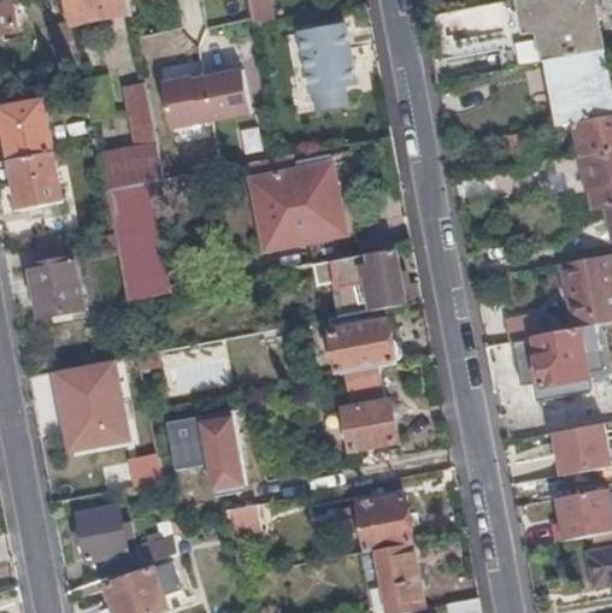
[(0,33),(16,30),(10,0),(0,0),(0,33)]
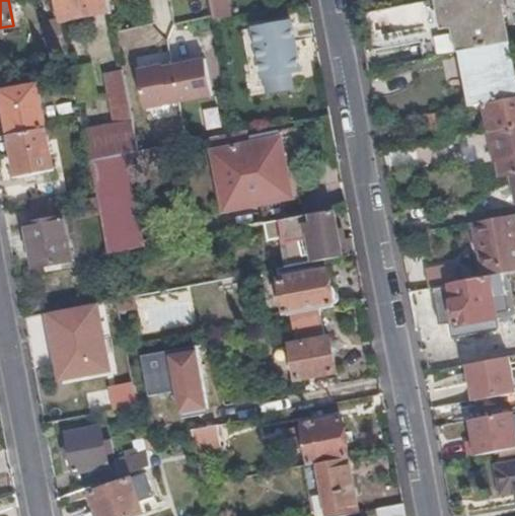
[(56,0),(59,18),(60,22),(109,11),(107,0),(56,0)]
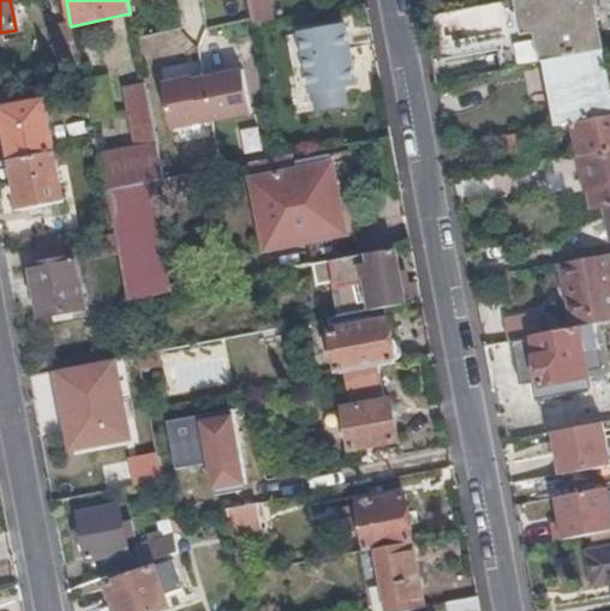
[(245,0),(250,25),(271,22),(268,0),(245,0)]
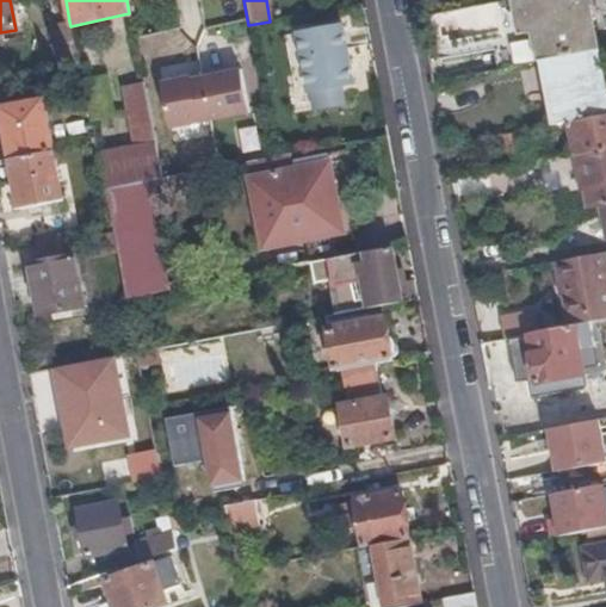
[(495,29),(492,0),(430,10),(433,37),(495,29)]
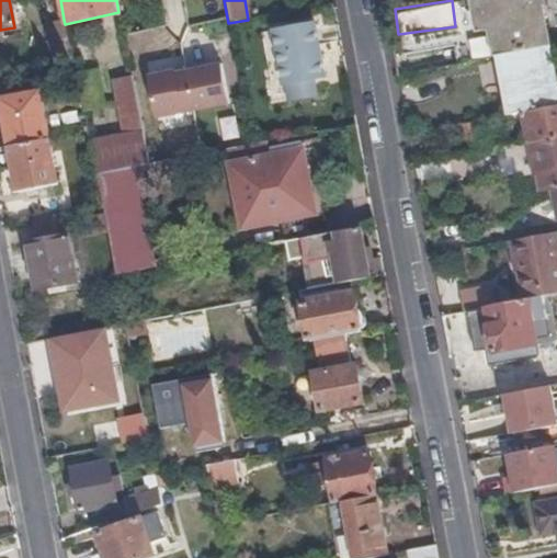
[(500,55),(548,46),(540,0),(473,0),(477,27),(490,25),(496,56),(500,55)]
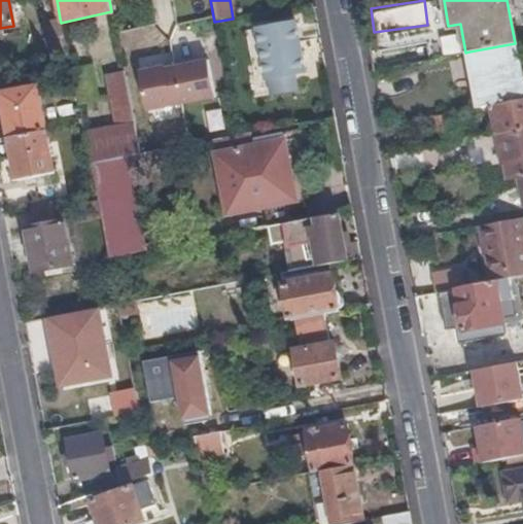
[(61,23),(60,19),(41,22),(47,53),(66,48),(61,23)]
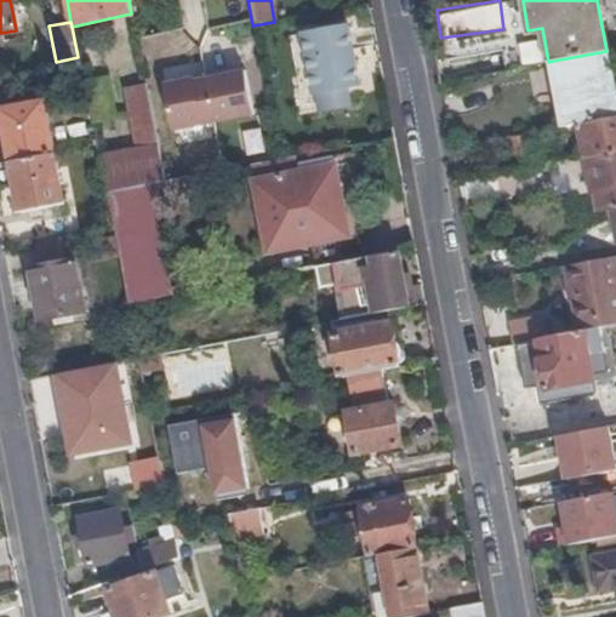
[(358,84),(346,26),(301,34),(313,92),(358,84)]
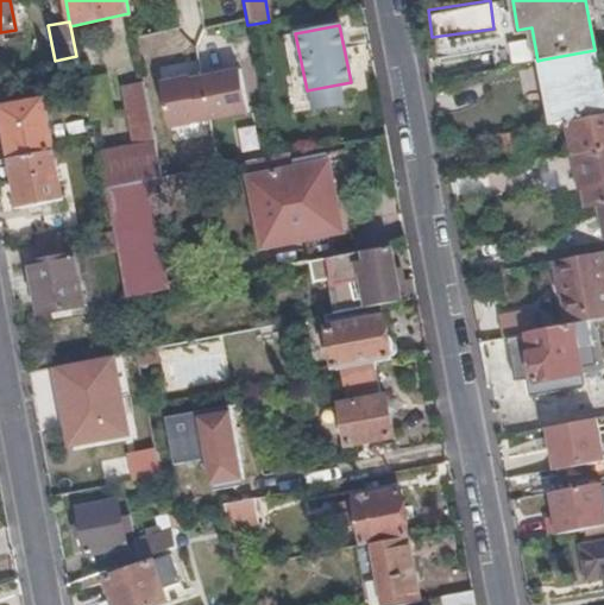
[(603,114),(603,106),(595,50),(542,60),(554,124),(572,121),(603,114)]
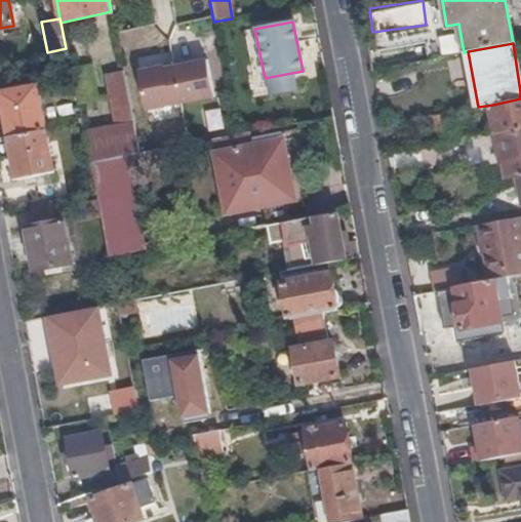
[(464,52),(462,52),(473,108),(478,107),(468,51),(464,52)]
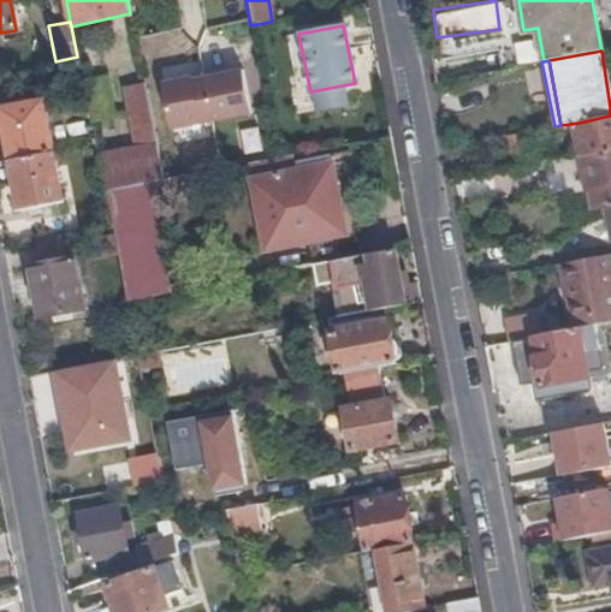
[(170,128),(249,113),(241,70),(193,79),(191,77),(161,83),(170,128)]
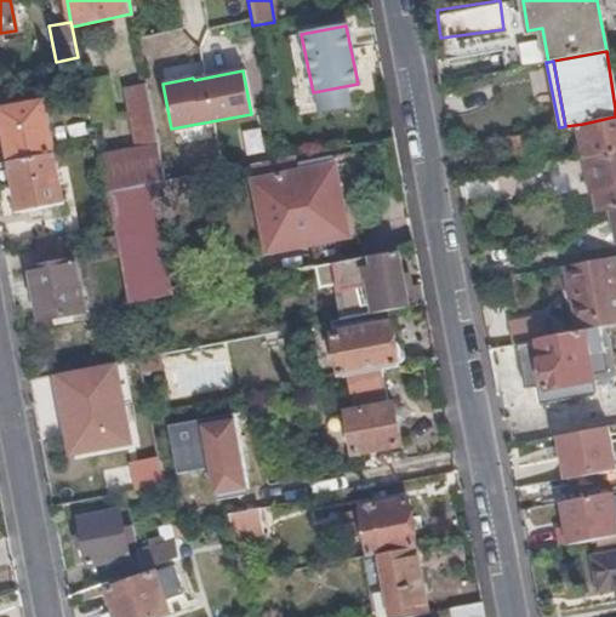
[(163,181),(144,83),(123,87),(135,149),(98,156),(106,192),(144,184),(163,181)]
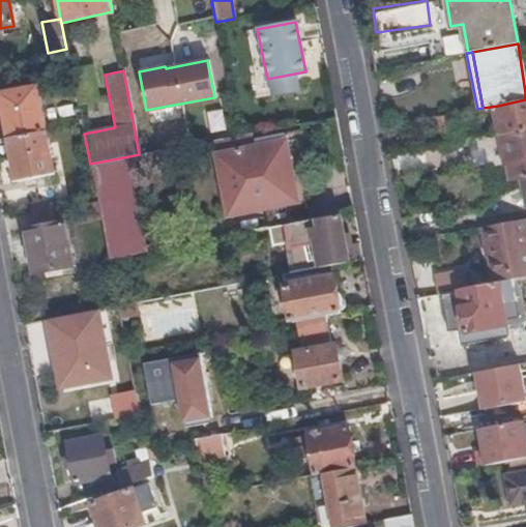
[(0,93),(9,137),(45,129),(36,86),(0,93)]
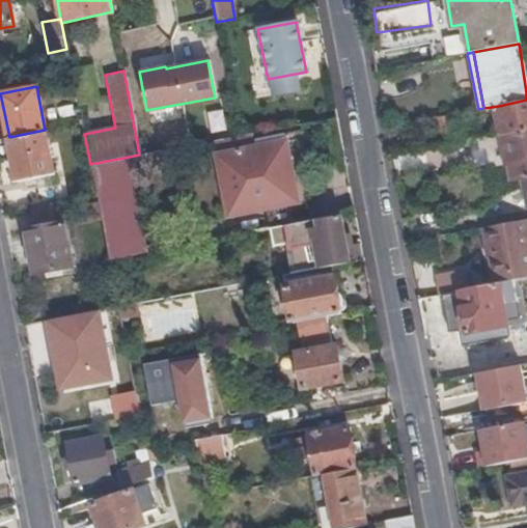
[(526,100),(499,106),(504,134),(526,130),(526,100)]
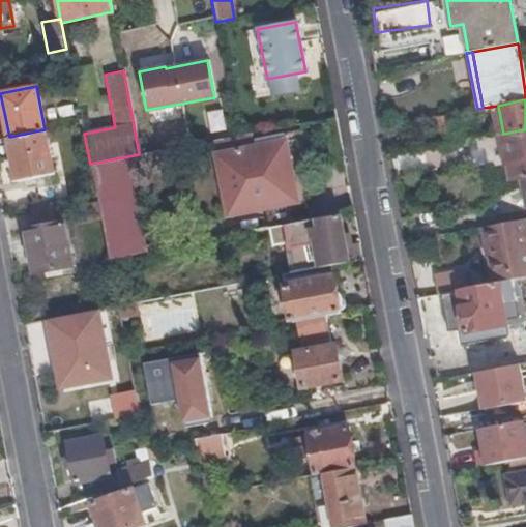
[(453,128),(449,114),(438,116),(441,130),(453,128)]
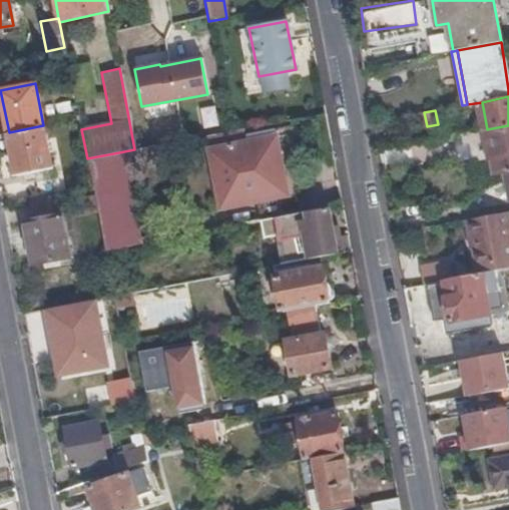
[(43,125),(9,132),(17,174),(52,167),(43,125)]
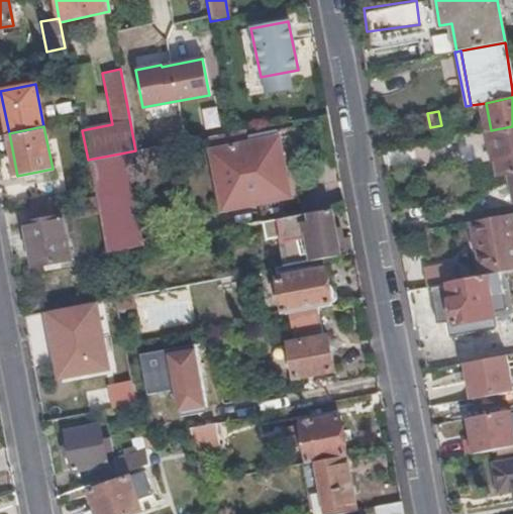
[(512,126),(491,130),(496,158),(497,158),(512,155),(512,126)]
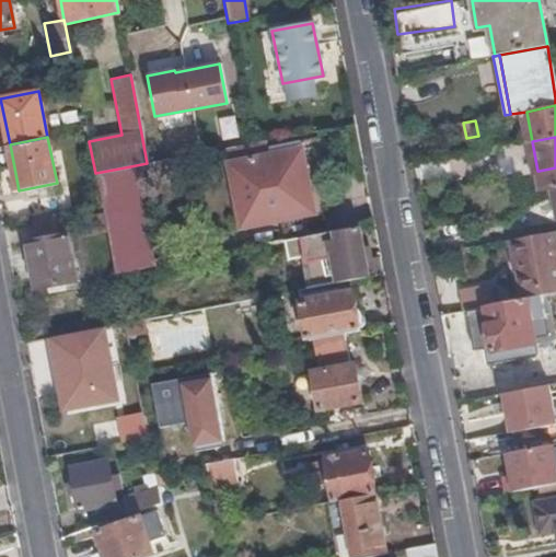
[(299,142),(277,147),(279,152),(300,148),(299,142)]
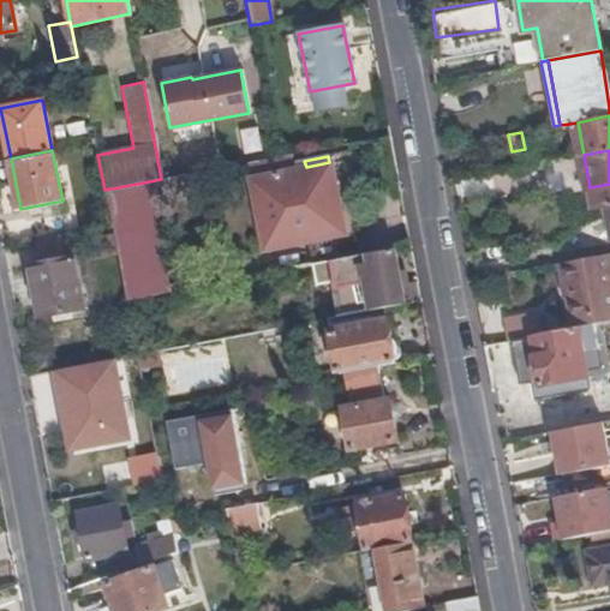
[(346,233),(329,162),(249,179),(264,250),(346,233)]
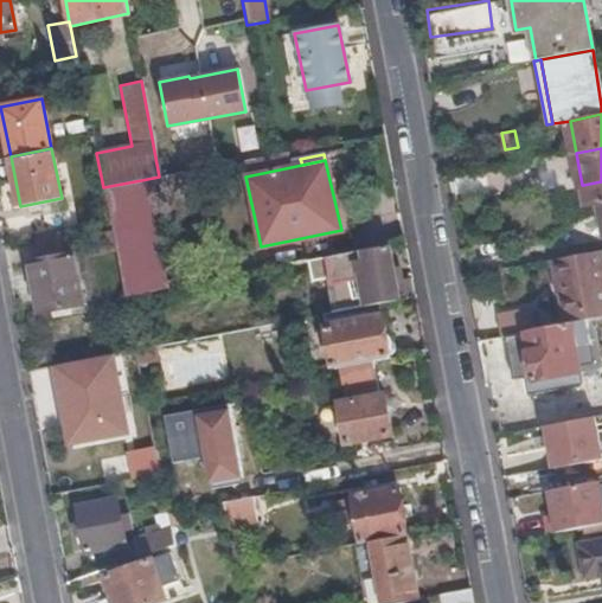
[(103,187),(110,219),(125,295),(162,288),(141,180),(103,187)]
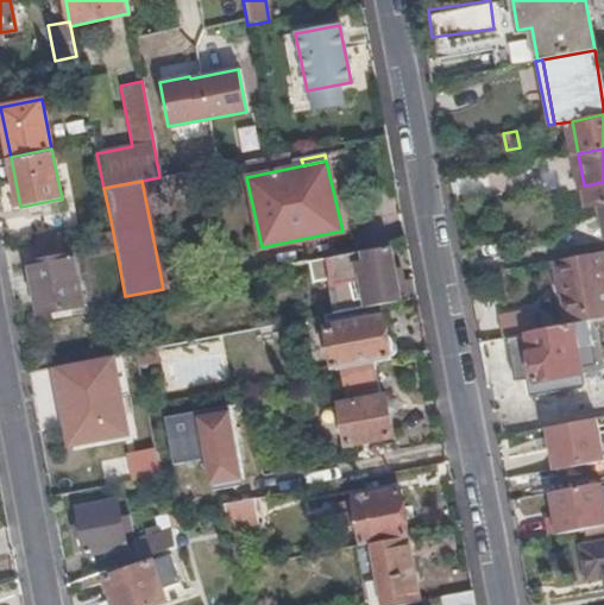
[(603,182),(585,186),(587,202),(603,200),(603,201),(603,210),(601,212),(602,224),(603,224),(603,182)]
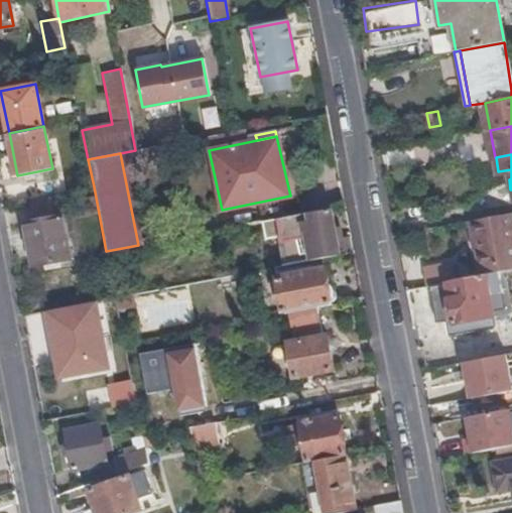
[(336,239),(331,209),(260,222),(262,231),(264,240),(305,233),(311,260),(323,258),(352,253),(349,237),(336,239)]
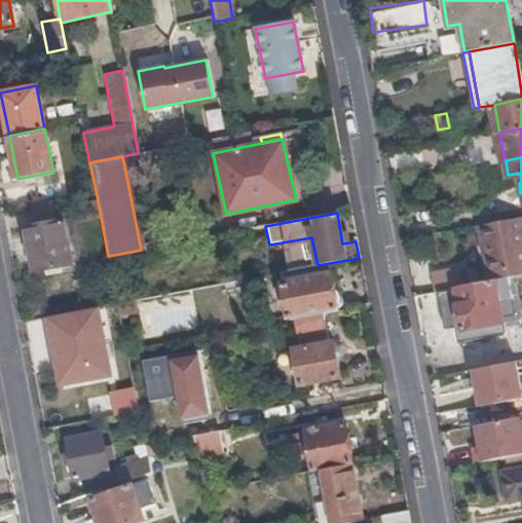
[(521,228),(520,217),(479,224),(482,244),(484,244),(486,254),(484,255),(489,281),(494,281),(521,274),(521,228)]
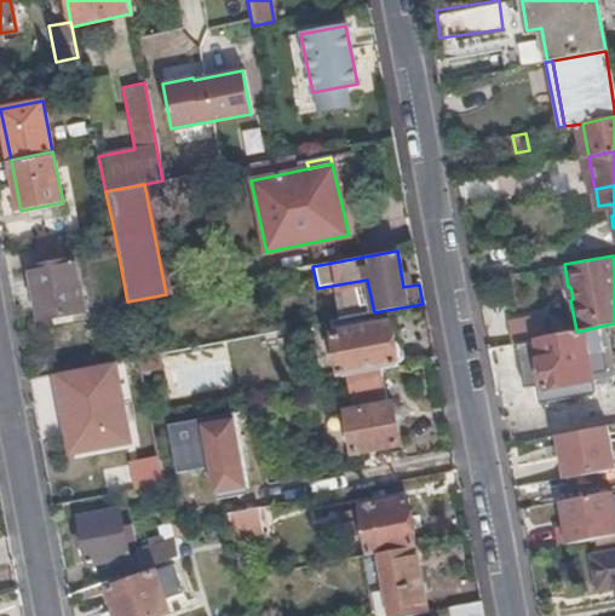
[(85,309),(74,258),(30,268),(41,317),(85,309)]
